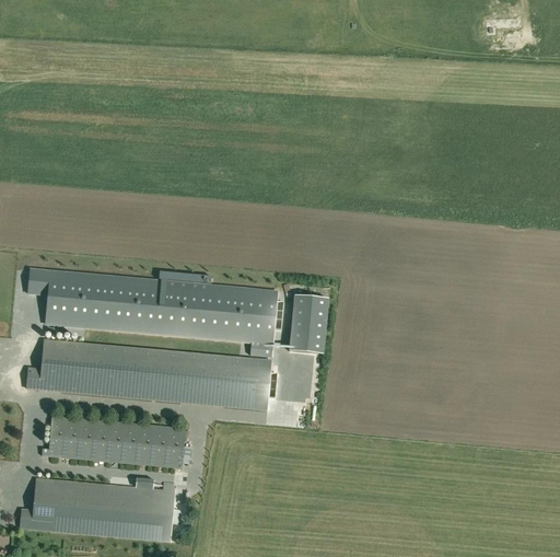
[(15,298),(14,321),(254,341),(258,293),(35,275),(33,300),(15,298)]
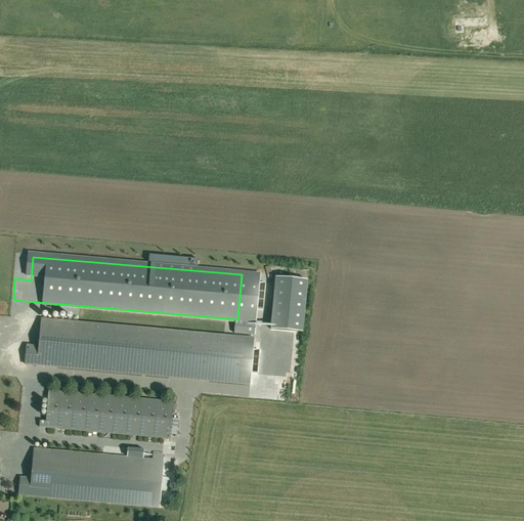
[(275,275),(270,327),(302,330),(307,278),(306,278),(276,275),(275,275)]
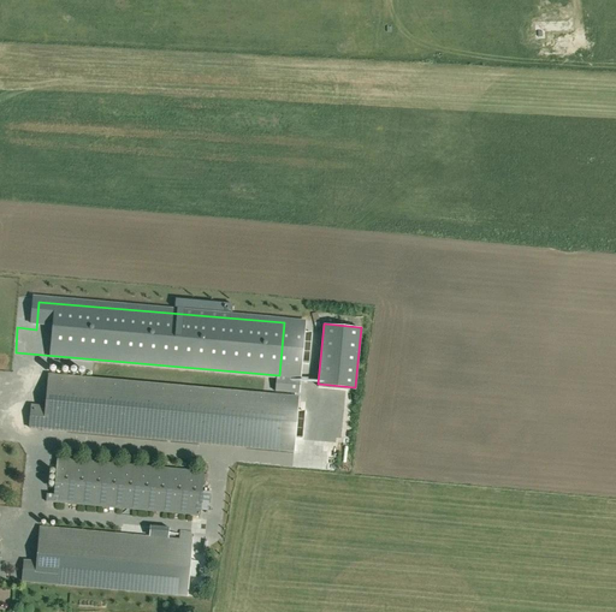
[(29,426),(294,449),(295,434),(302,435),(304,410),(297,410),(298,396),(48,373),(46,405),(31,404),(29,426)]
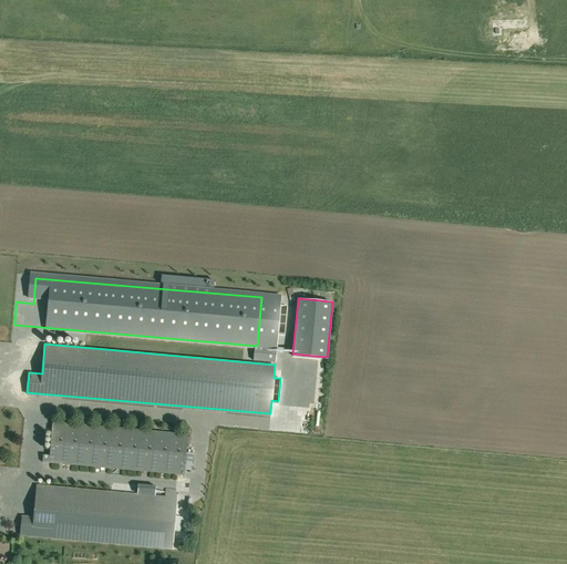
[(191,444),(192,433),(187,433),(188,431),(52,420),(50,453),(43,452),(42,459),(185,471),(185,465),(193,467),(195,450),(186,449),(187,443),(191,444)]
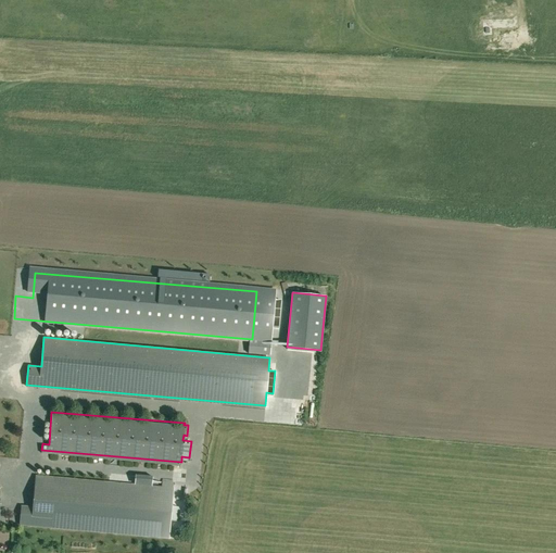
[(36,474),(34,505),(22,504),(21,523),(171,535),(174,486),(174,477),(163,476),(162,485),(36,474)]
